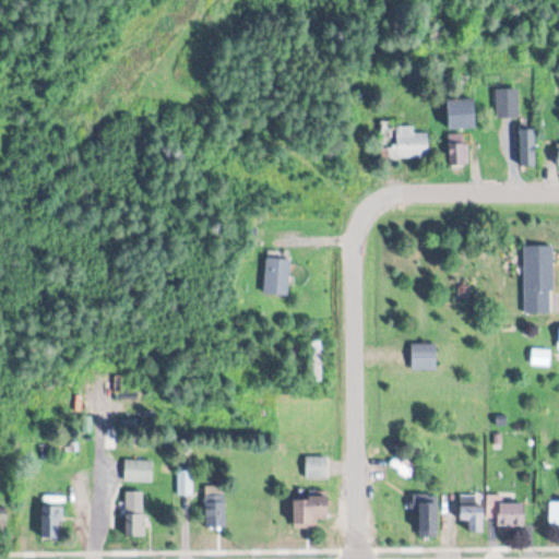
[(496,88),(496,118),(518,118),(518,88),(496,88)]
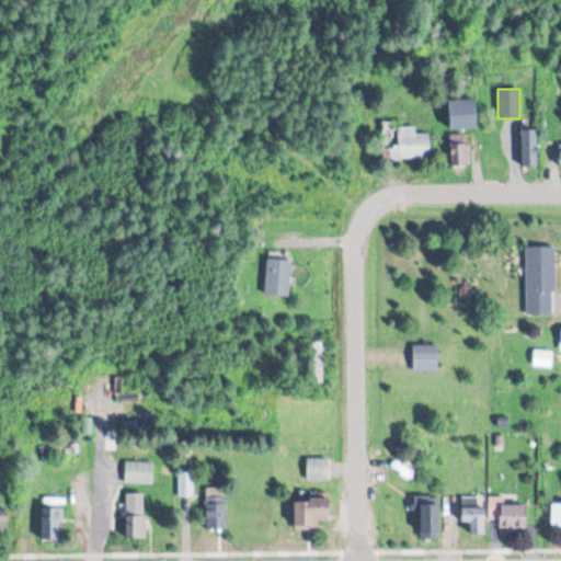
[(477,100),(449,100),(449,128),(477,128),(477,100)]
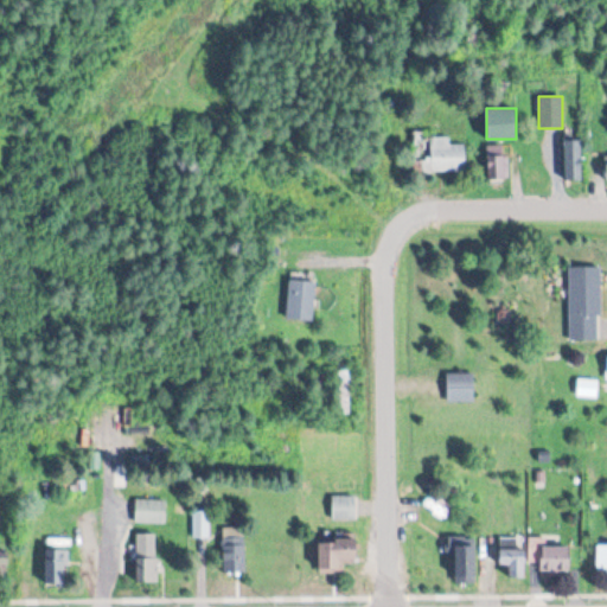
[(449,136),(430,136),(430,128),(414,129),(414,173),(466,172),(466,144),(449,144),(449,136)]
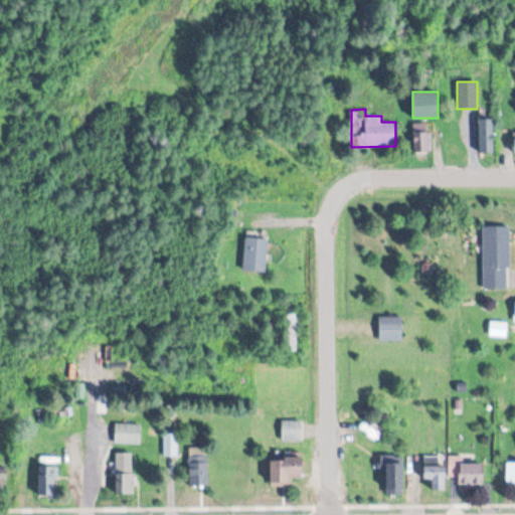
[(494,119),(479,119),(479,154),(494,154),(494,119)]
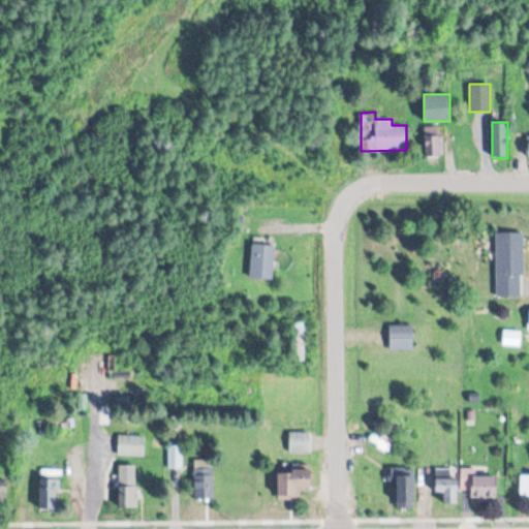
[(425,127),(425,157),(442,157),(442,127),(425,127)]
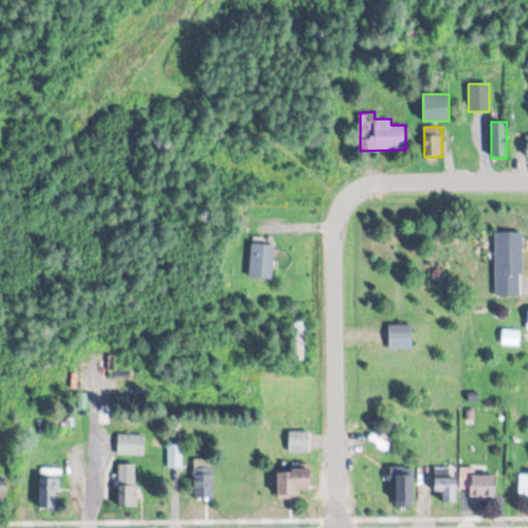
[(495,233),(495,296),(521,296),(521,233),(495,233)]
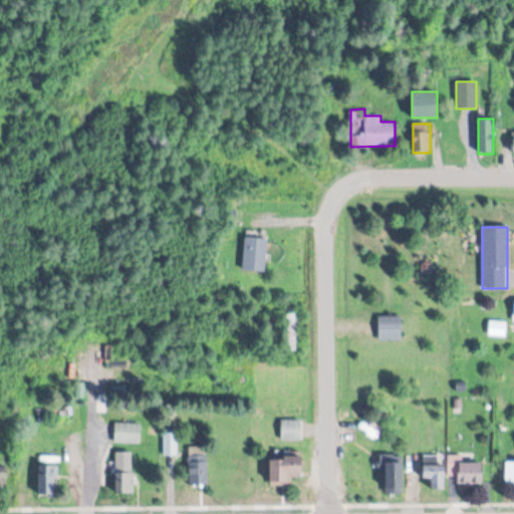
[(266,271),(266,237),(244,237),(244,271),(266,271)]
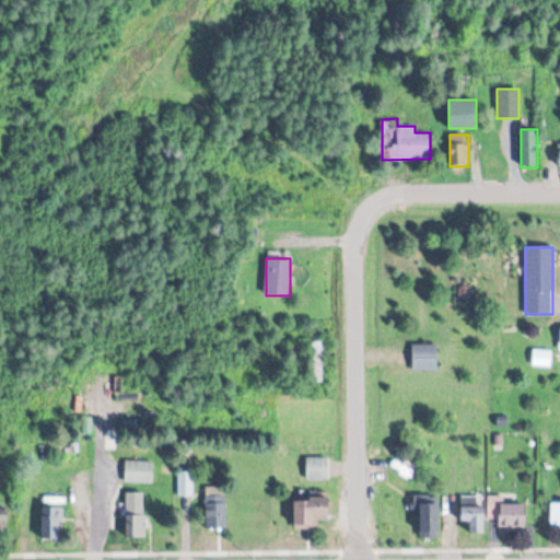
[(412,371),(436,371),(436,345),(412,345),(412,371)]
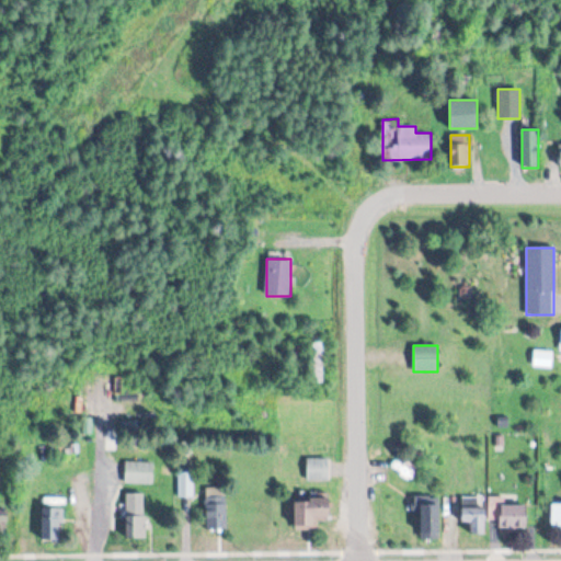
[(307,479),(328,479),(328,457),(307,457),(307,479)]
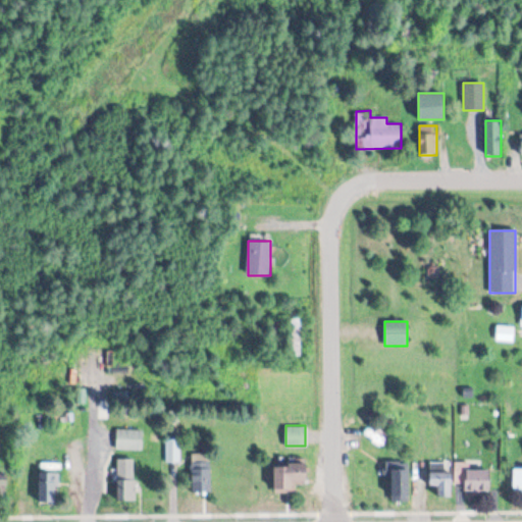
[(142,450),(142,429),(115,429),(115,450),(142,450)]
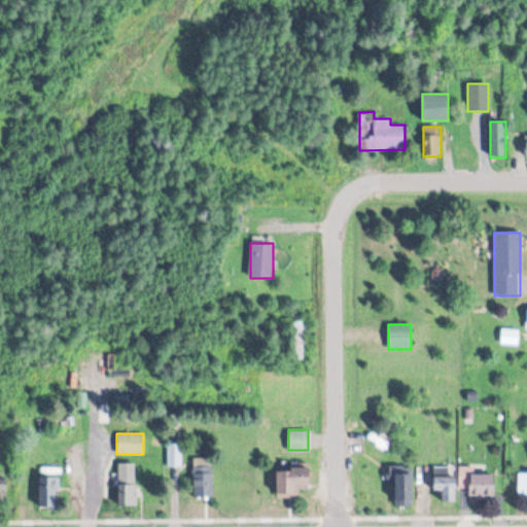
[(212,457),(194,457),(194,497),(212,497),(212,457)]
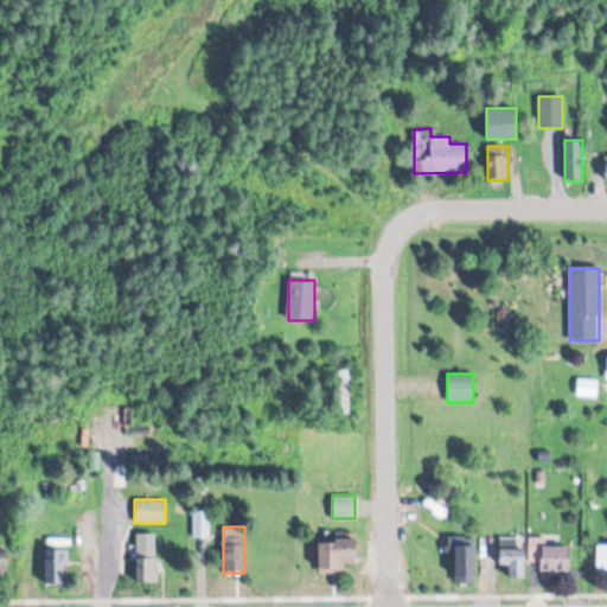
[(138,582),(158,581),(158,534),(136,534),(138,582)]
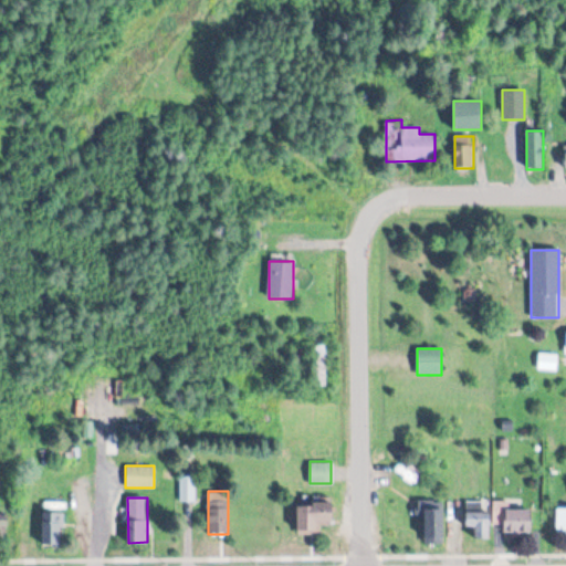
[(489,537),(472,538),(472,527),(465,527),(464,499),(489,499),(489,537)]
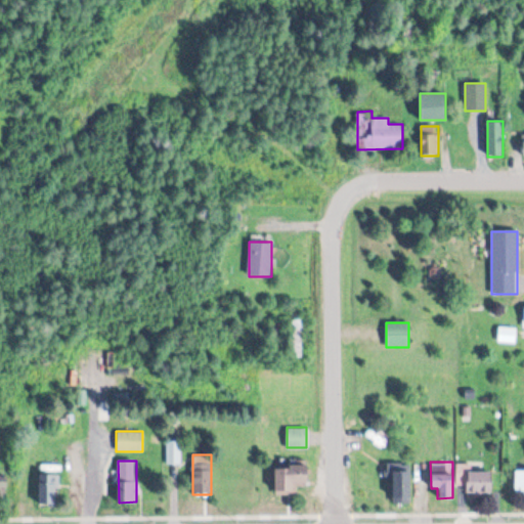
[(412,503),(412,463),(391,463),(391,503),(412,503)]
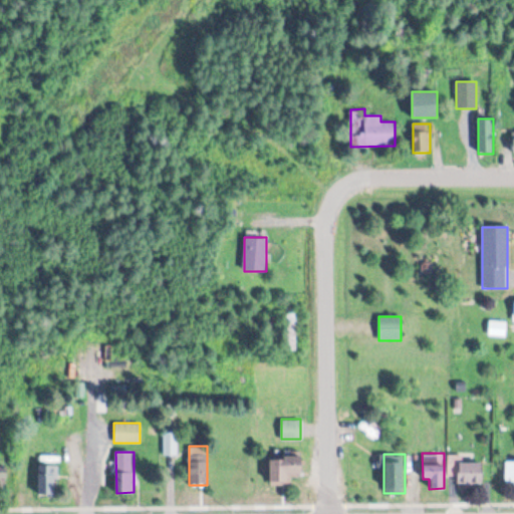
[(482,461),(482,487),(459,487),(458,476),(448,476),(448,454),(463,454),(463,462),(482,461)]
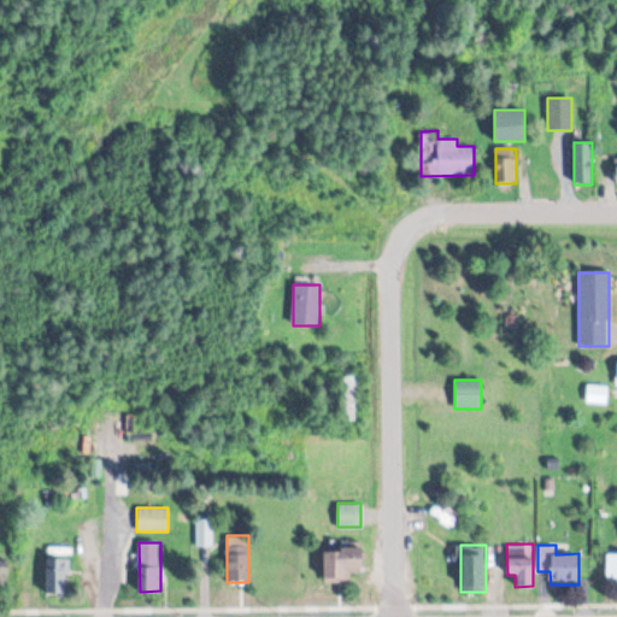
[(324,581),(362,581),(362,547),(324,547),(324,581)]
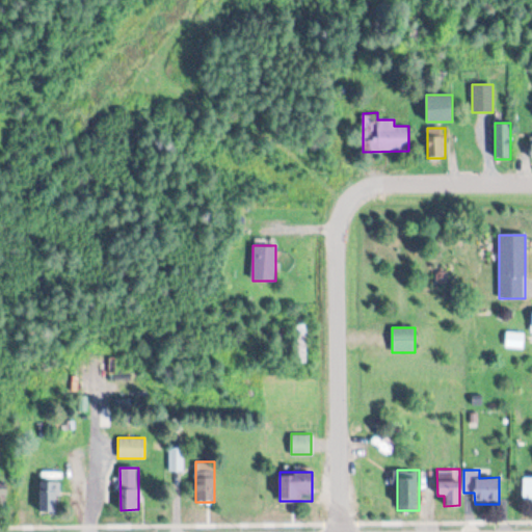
[(523,477),(531,477),(531,507),(529,507),(529,499),(523,499),(523,477)]
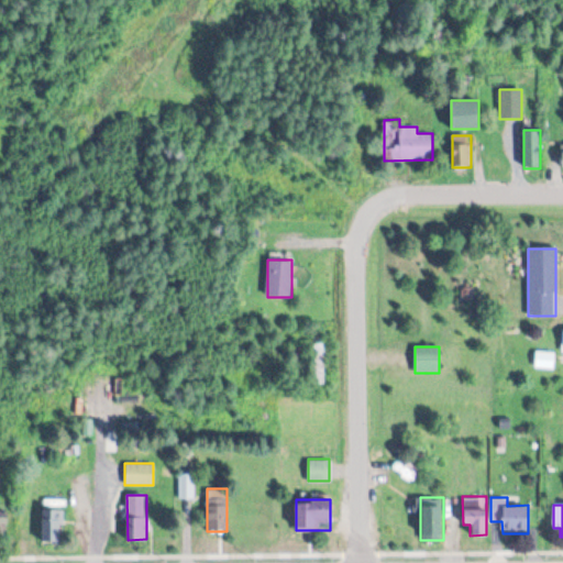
[(62,542),(62,508),(42,508),(42,542),(62,542)]
